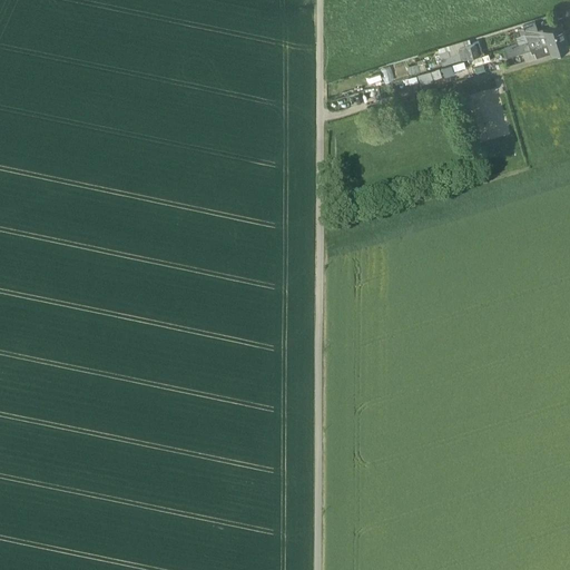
[(534,22),(523,27),(526,35),(538,30),(534,22)]
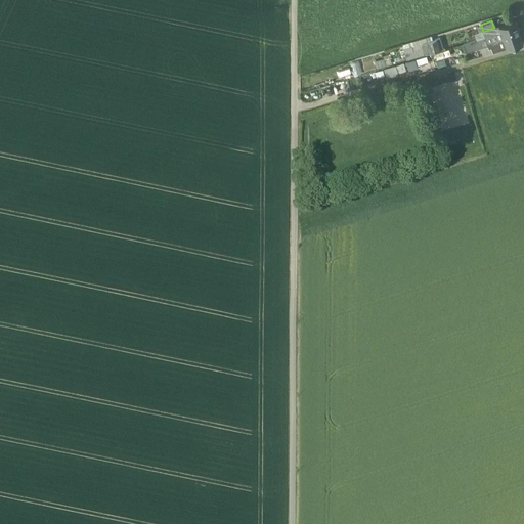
[(494,28),(483,32),(484,38),(487,46),(488,49),(491,48),(492,52),(523,43),(515,20),(494,28)]
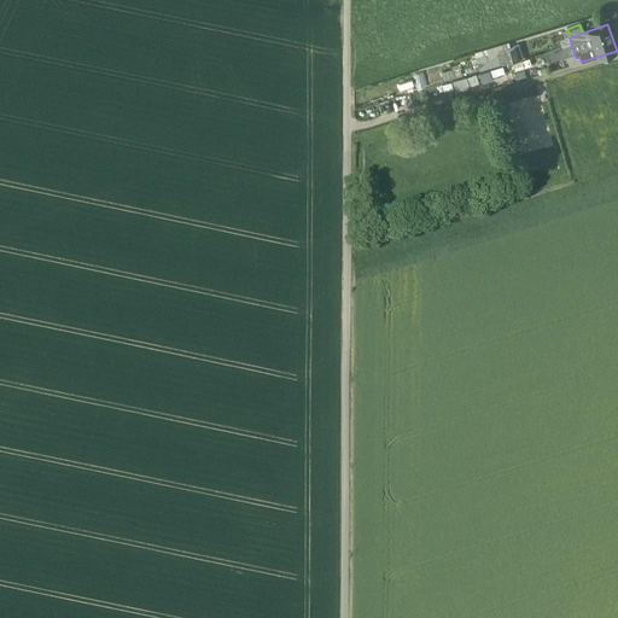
[(549,63),(575,54),(571,45),(546,52),(549,63)]
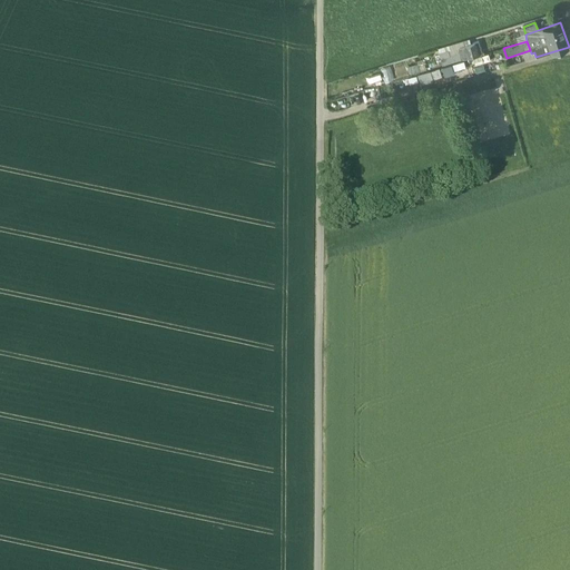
[(474,43),(464,46),(468,58),(478,55),(474,43)]
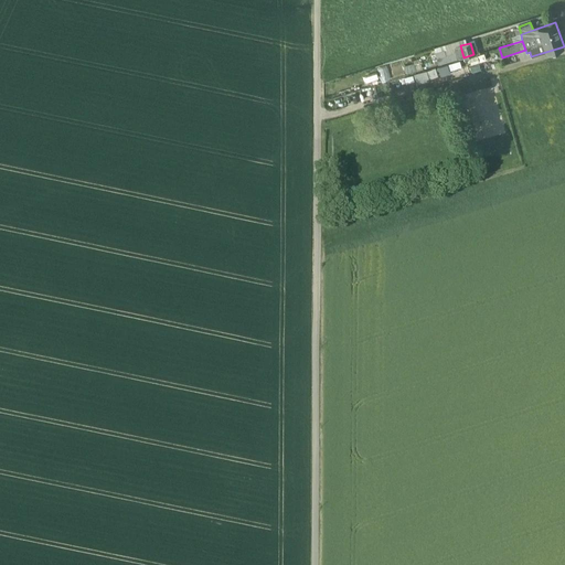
[(436,57),(438,65),(464,57),(460,45),(456,48),(457,52),(446,55),(445,51),(439,52),(440,56),(436,57)]
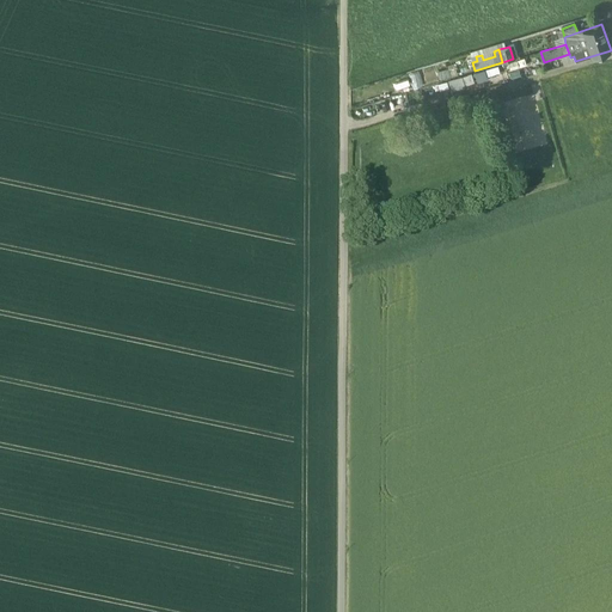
[(499,66),(485,71),(487,77),(501,72),(499,66)]
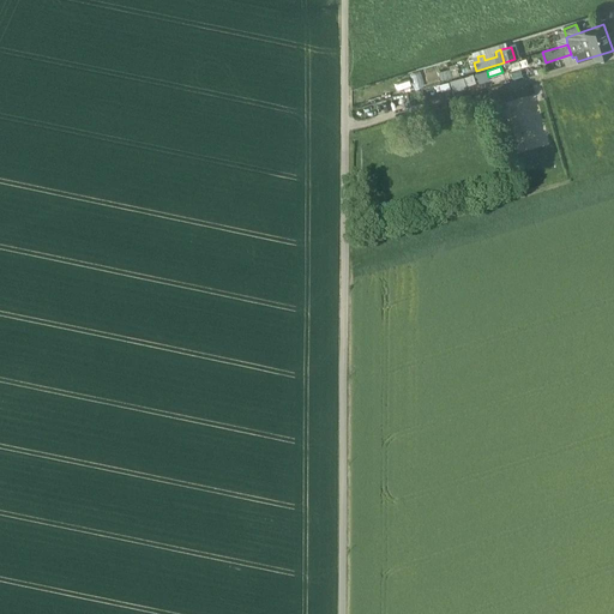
[(449,70),(440,72),(443,80),(459,76),(457,71),(450,72),(449,70)]
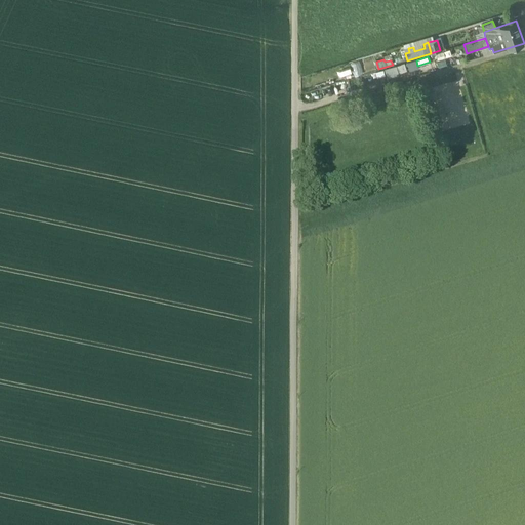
[(408,71),(404,64),(385,71),(388,79),(399,76),(399,74),(408,71)]
